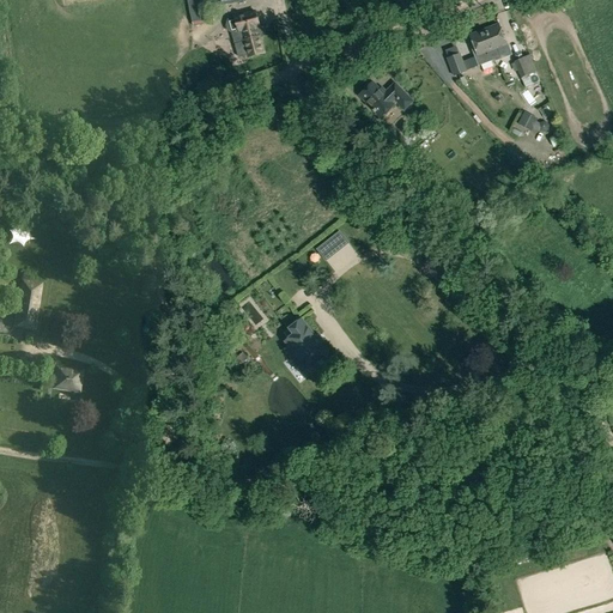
[(188,0),(189,1),(187,1),(193,26),(214,23),(208,0),(188,0)]
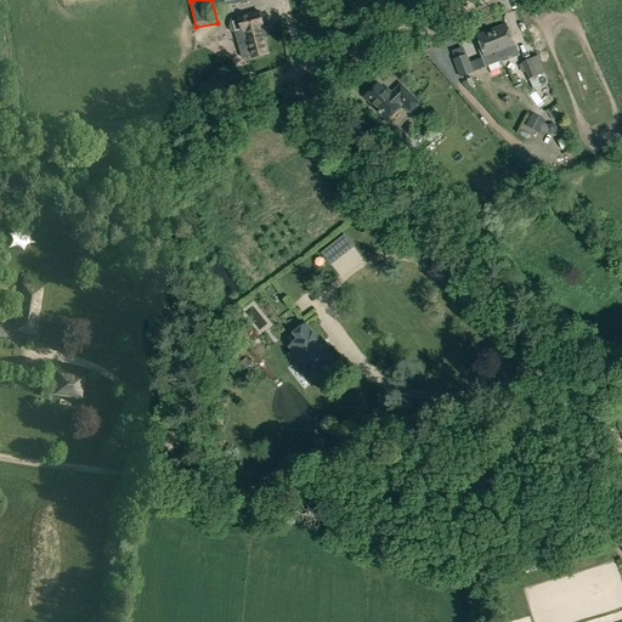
[(252,58),(267,55),(264,39),(267,38),(269,34),(267,30),(265,27),(263,27),(259,12),(231,20),(228,26),(231,32),(235,34),(241,57),(242,57),(242,60),(252,57),(252,58)]
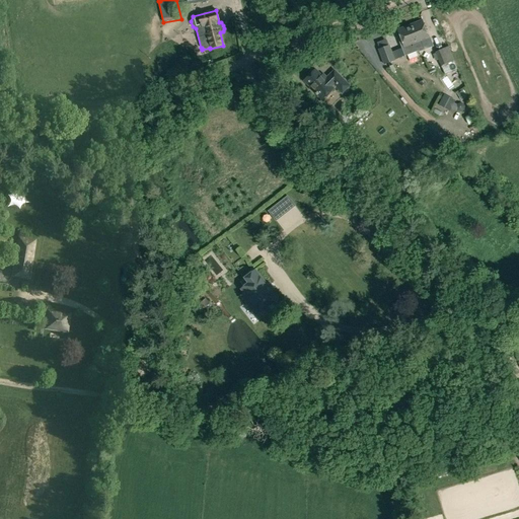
[(428,35),(434,33),(429,13),(423,15),(428,35)]
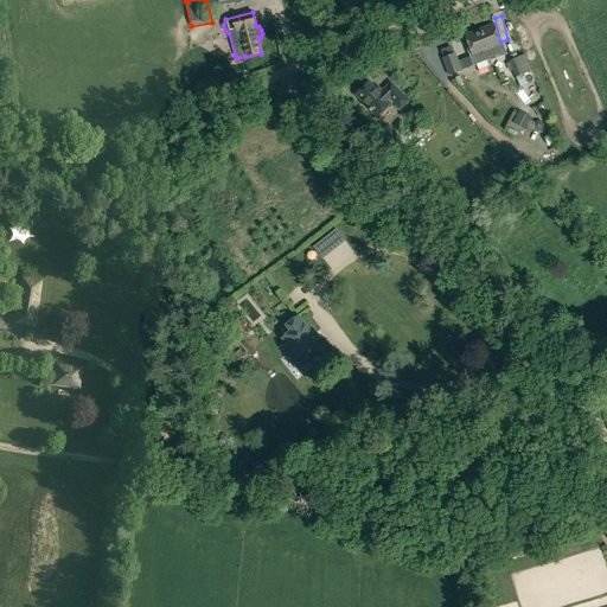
[(500,44),(493,25),(481,30),(486,39),(483,40),(487,50),(491,58),(496,57),(491,48),(500,44)]
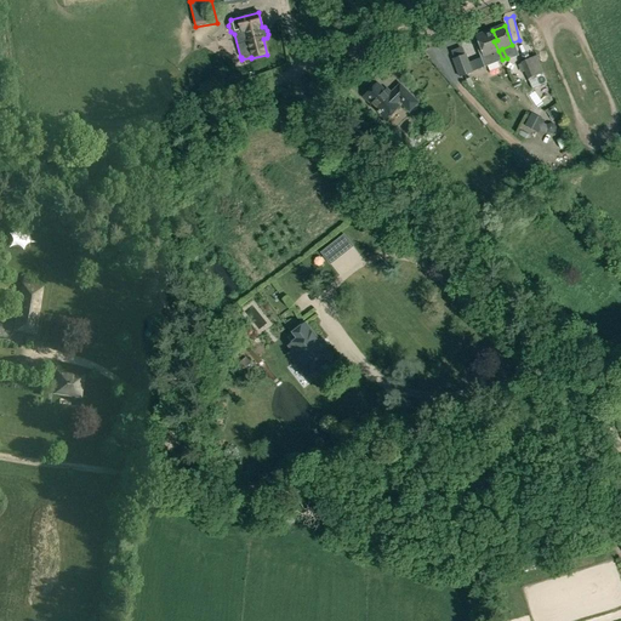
[(473,41),(484,68),(502,60),(499,51),(494,41),(497,40),(493,30),(476,38),(477,39),(473,41)]
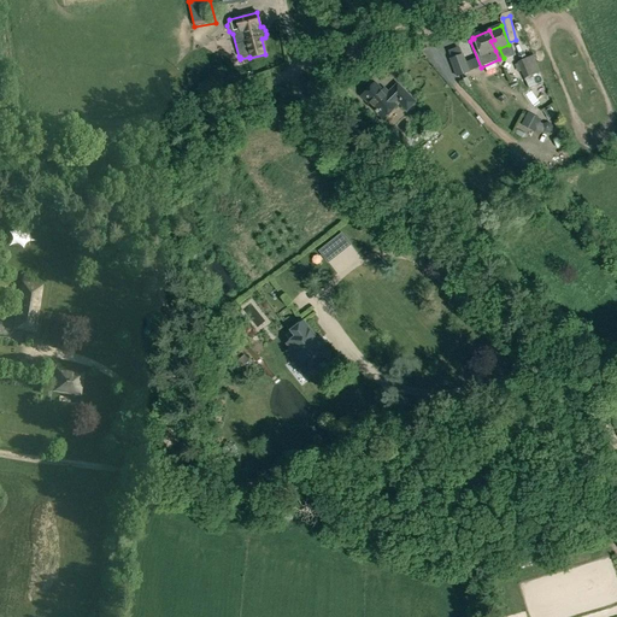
[(444,51),(456,77),(469,71),(457,45),(444,51)]
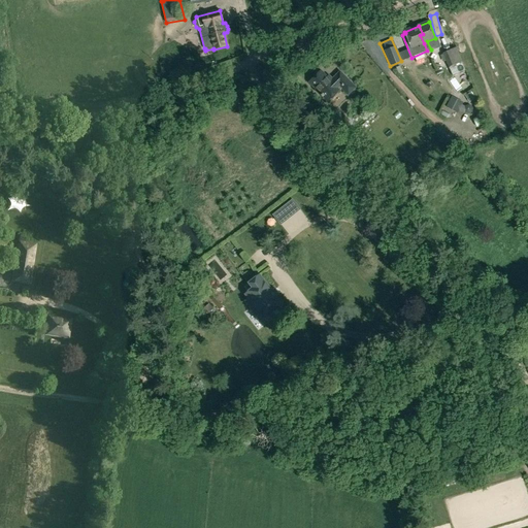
[(453,75),(465,70),(456,45),(450,48),(450,51),(440,54),(443,62),(447,61),(453,75)]
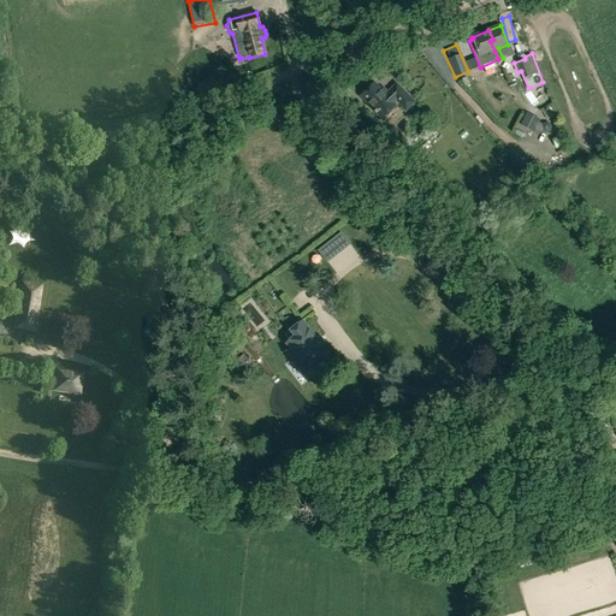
[(398,102),(406,110),(414,102),(396,86),(389,93),(384,88),(381,90),(374,83),(361,98),(383,118),(398,102)]
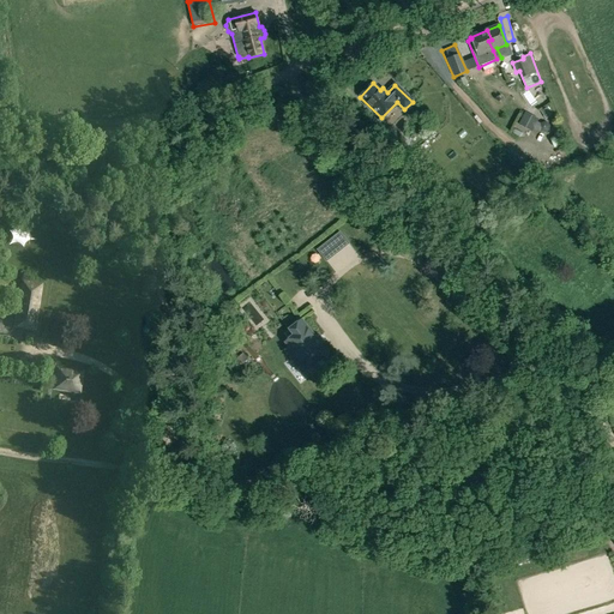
[(522,98),(529,109),(536,104),(529,94),(522,98)]
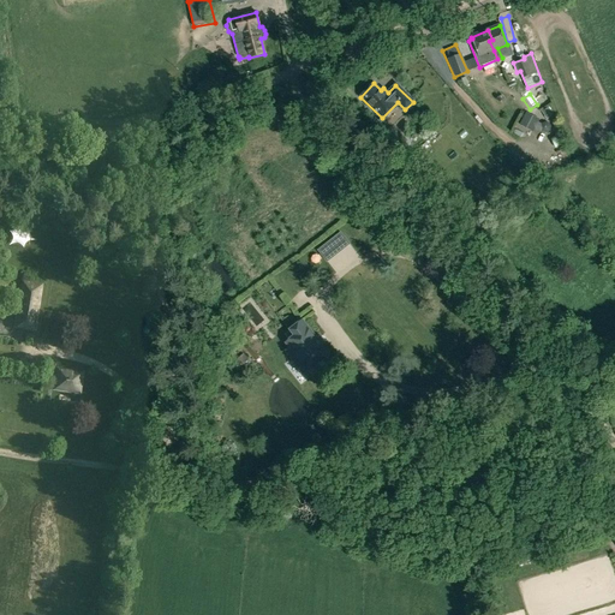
[(551,108),(538,109),(539,119),(551,118),(551,108)]
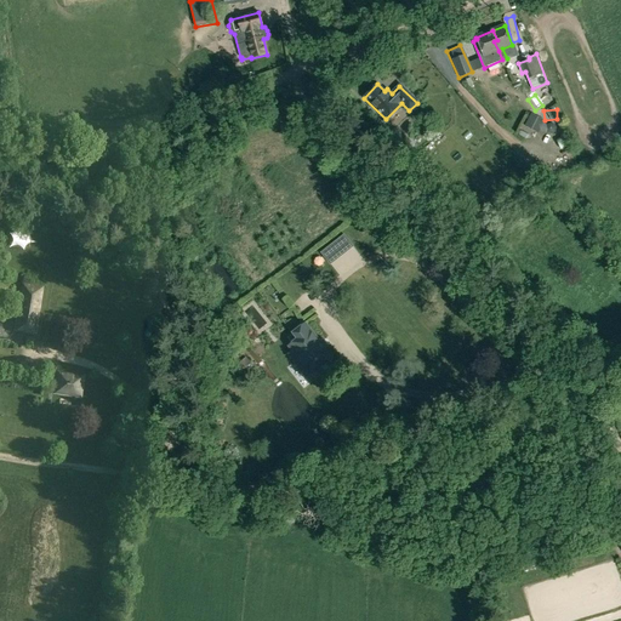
[(529,125),(536,131),(542,121),(536,117),(529,125)]
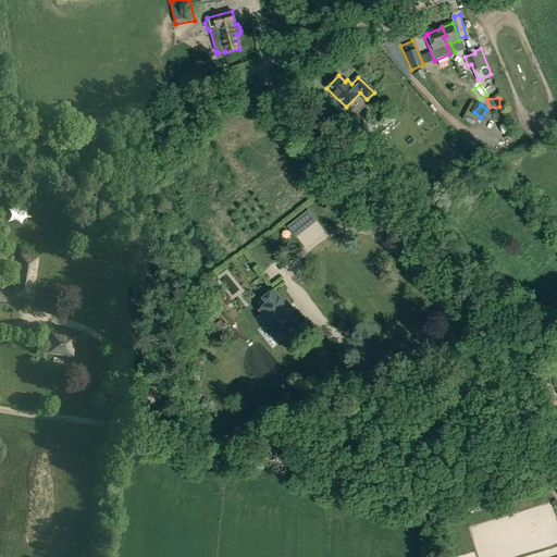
[(509,120),(498,125),(504,134),(514,130),(509,120)]
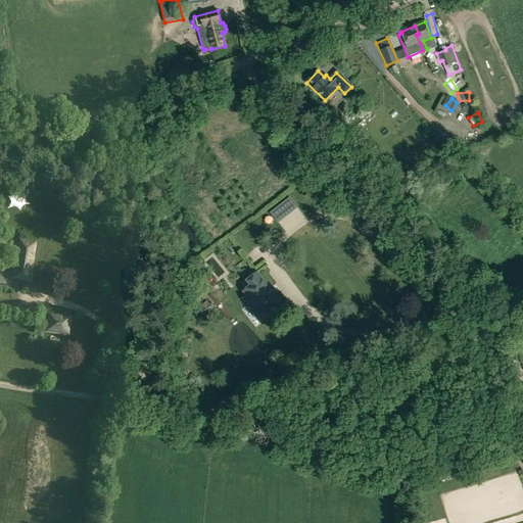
[(367,161),(360,152),(354,157),(362,165),(367,161)]
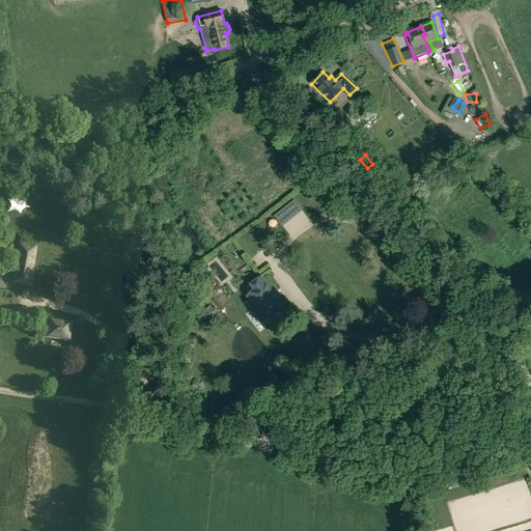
[(410,190),(401,198),(414,210),(422,202),(410,190)]
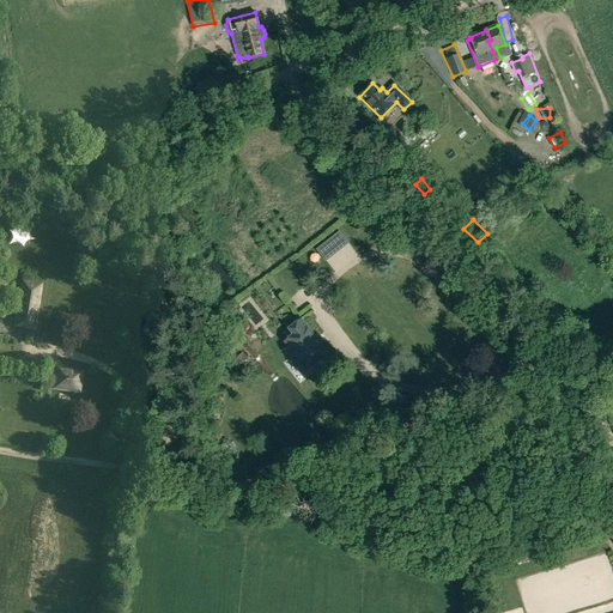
[(11,272),(26,271),(25,254),(10,255),(11,272)]
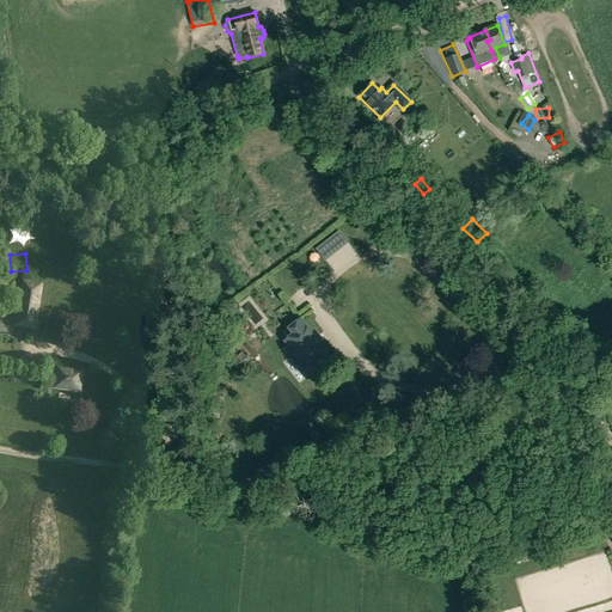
[(44,285),(23,281),(14,328),(36,332),(44,285)]
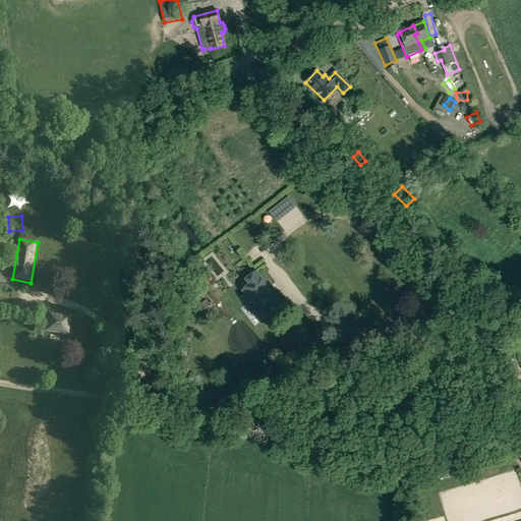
[(241,297),(256,316),(262,312),(262,313),(278,300),(272,292),(274,290),(271,285),(268,288),(255,273),(247,280),(250,284),(243,290),(246,294),(241,297)]
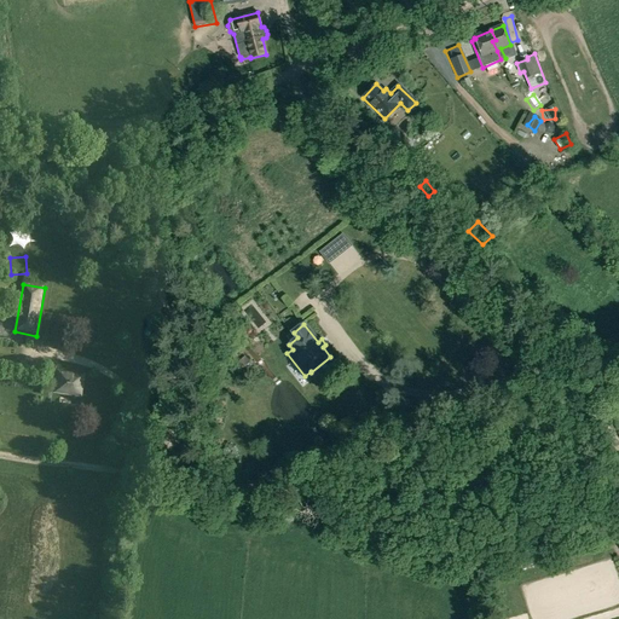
[(250,363),(246,356),(239,360),(244,366),(250,363)]
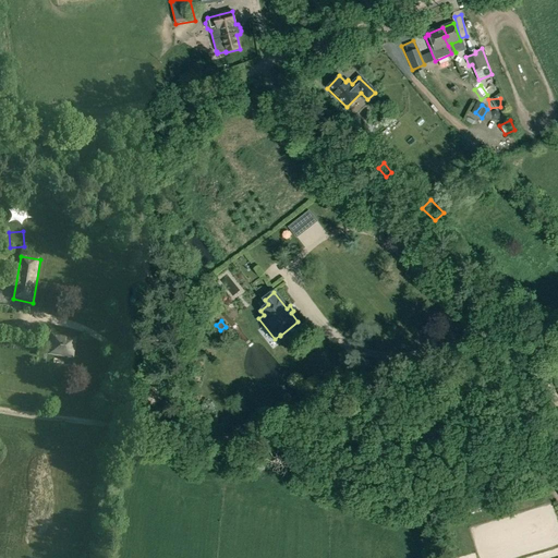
[(52,334),(49,353),(73,358),(76,338),(52,334)]
